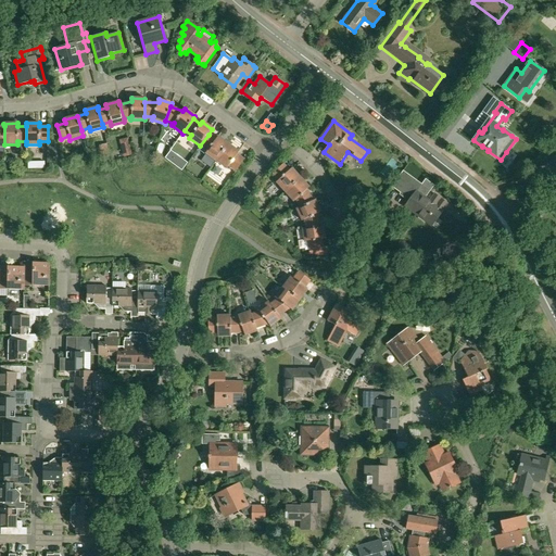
[(205,154),(216,162),(228,144),(217,137),(216,139),(209,135),(200,146),(207,151),(205,154)]
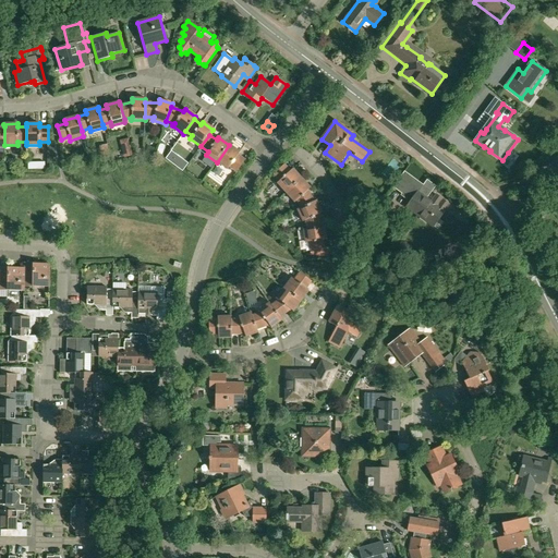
[(160,143),(157,153),(162,155),(166,145),(160,143)]
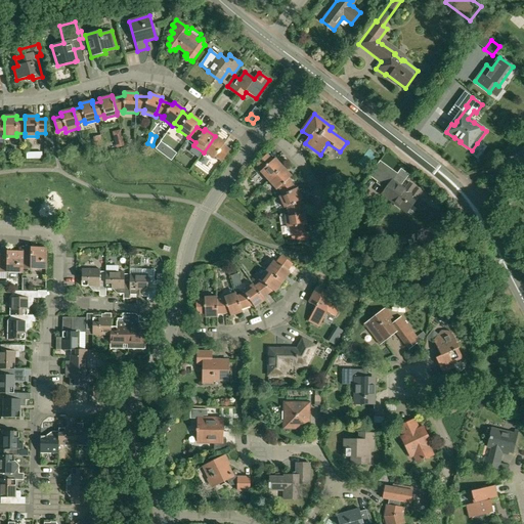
[(215,136),(204,153),(213,160),(215,158),(221,162),(229,151),(223,146),(225,143),(215,136)]
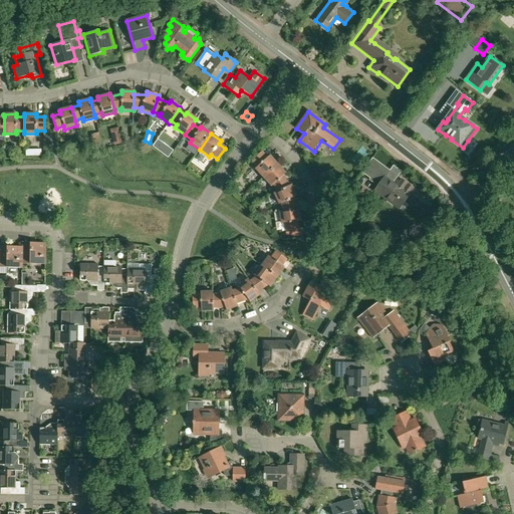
[(170,148),(164,155),(168,158),(174,151),(173,150),(173,151),(170,148)]
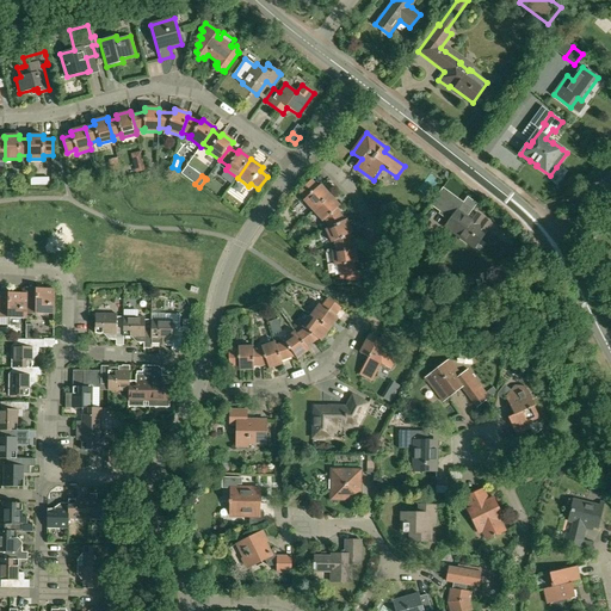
[(303,201),(313,211),(331,196),(321,185),(318,187),(310,180),(300,191),(306,198),(303,201)]
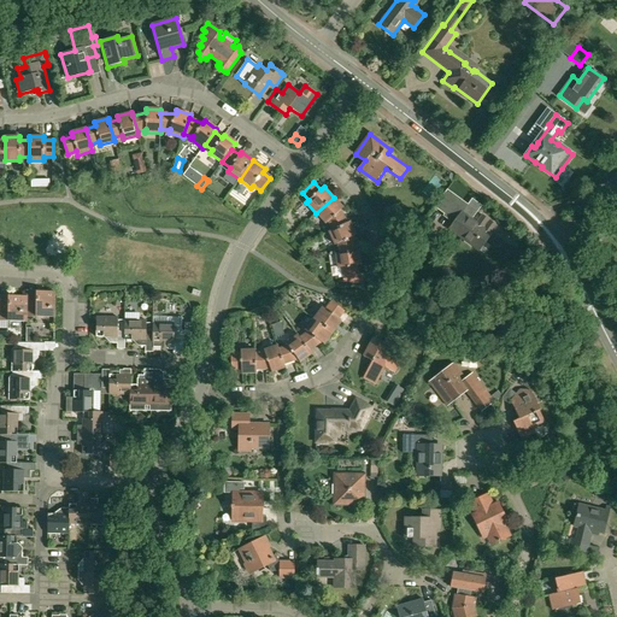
[(479,251),(492,233),(497,225),(485,217),(480,224),(472,219),(482,206),(472,199),(468,205),(447,189),(435,205),(456,221),(450,229),(479,251)]
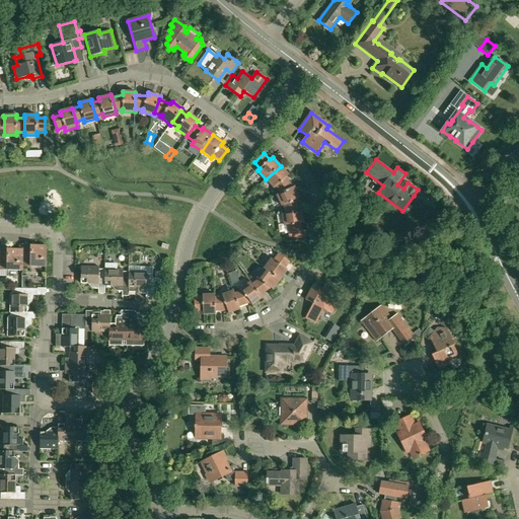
[(288,174),(281,166),(266,179),(274,189),(276,187),(279,194),(292,188),(286,176),(288,174)]
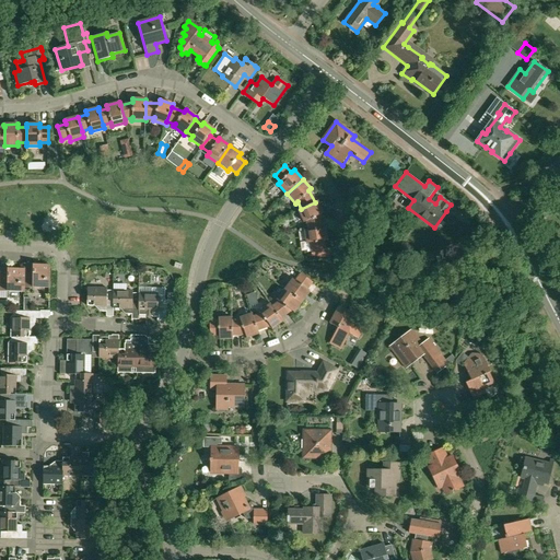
[(306,221),(307,230),(322,229),(321,214),(324,213),(317,201),(315,202),(301,209),(299,210),(304,222),(306,221)]
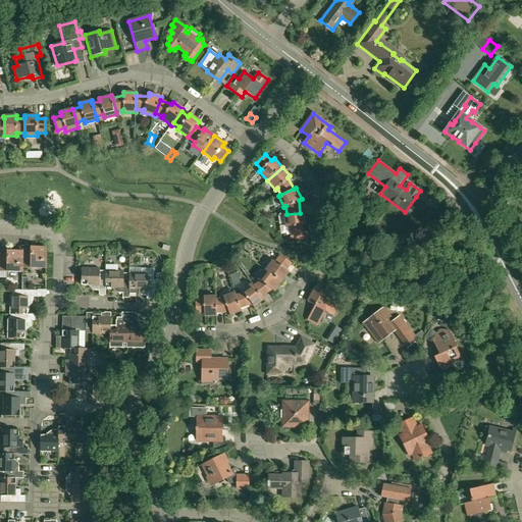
[(304,212),(300,213),(286,214),(284,214),(286,227),(289,226),(291,235),(304,232),(302,224),(306,224),(304,212)]
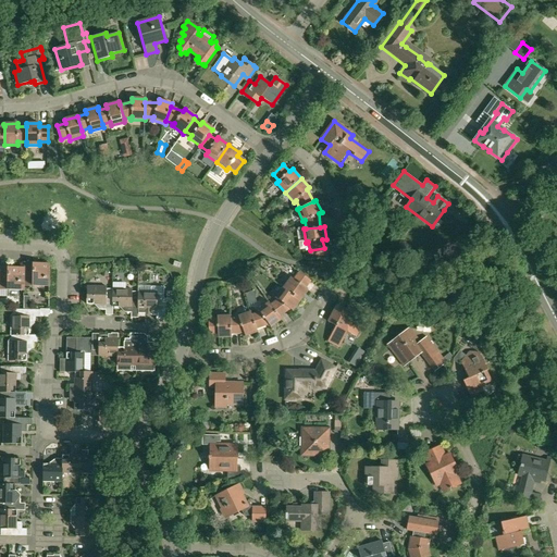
[(24,275),(24,286),(49,287),(50,263),(33,263),(33,275),(24,275)]
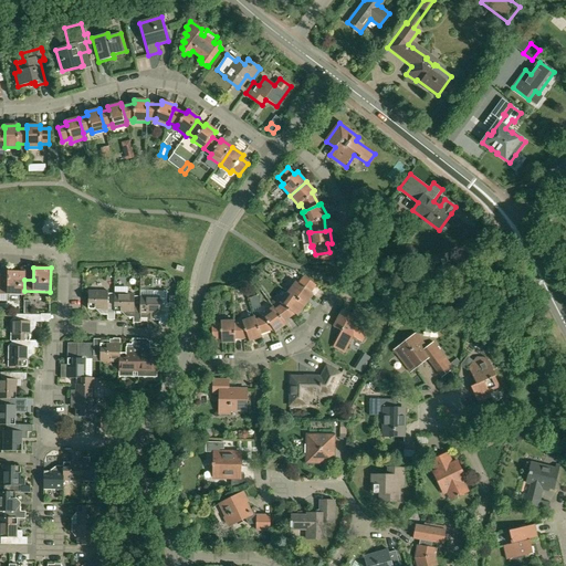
[(24,280),(25,272),(7,272),(7,284),(0,283),(0,295),(24,296),(24,291),(24,280)]
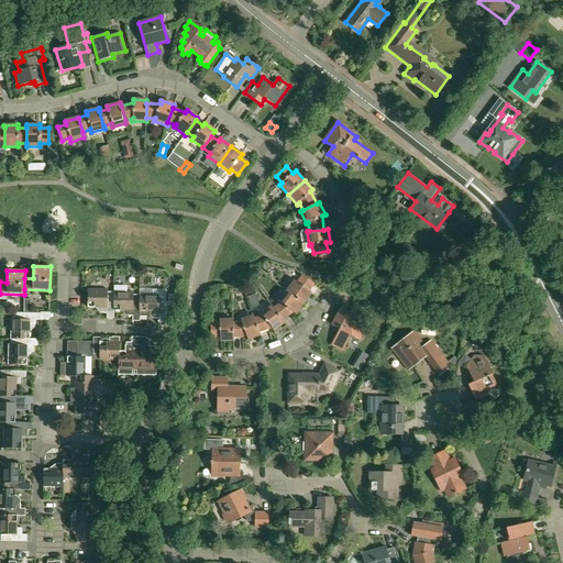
[(315,284),(301,275),(296,282),(294,280),(286,291),(304,304),(311,293),(309,291),(315,284)]
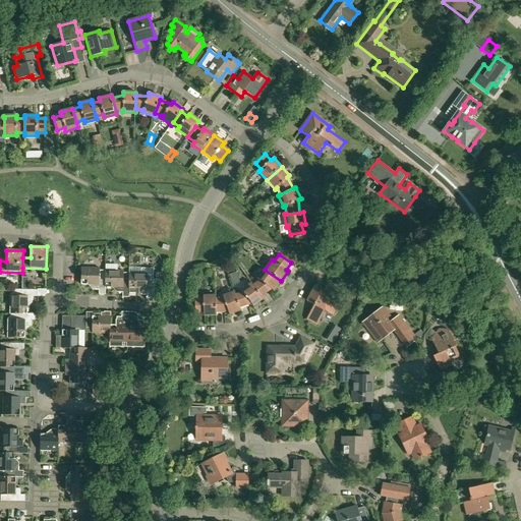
[(106,295),(106,287),(105,287),(106,271),(100,271),(100,269),(81,268),(81,285),(93,285),(93,290),(99,290),(99,295),(106,295)]
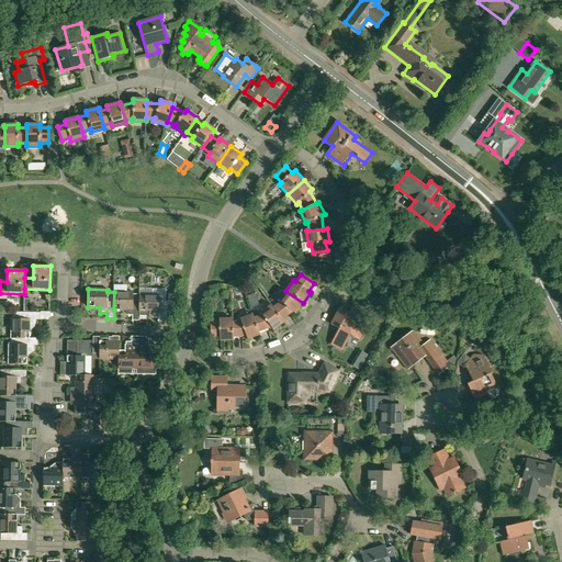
[(139,294),(139,313),(139,318),(146,318),(146,315),(152,316),(152,318),(158,318),(158,324),(165,324),(165,316),(166,301),(166,289),(155,289),(153,290),(153,294),(139,294)]
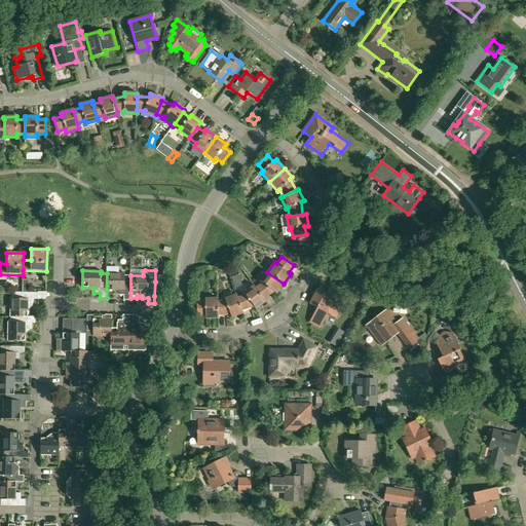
[(263,284),(256,289),(264,299),(273,292),(276,293),(284,284),(267,272),(260,282),(263,284)]
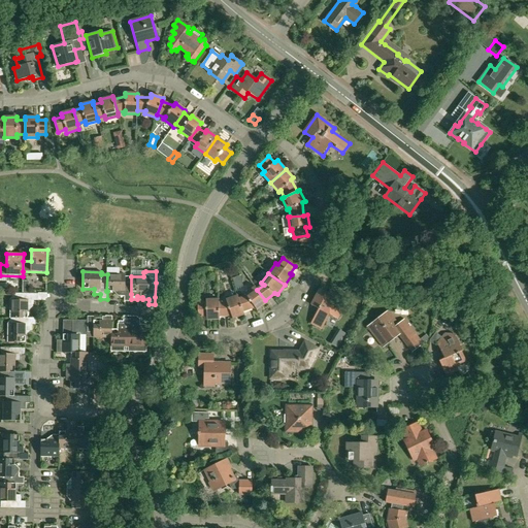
[(125,274),(107,274),(106,291),(107,291),(119,291),(118,296),(124,296),(124,301),(131,301),(131,299),(131,294),(131,276),(125,276),(125,274)]
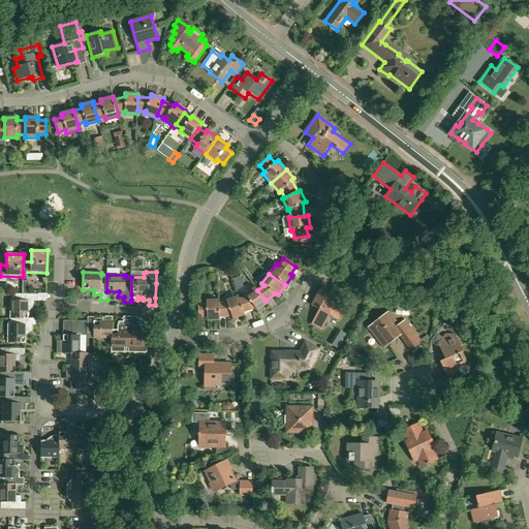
[(268,304),(266,301),(257,290),(255,287),(245,294),(247,297),(239,300),(244,313),(255,309),(257,311),(268,304)]
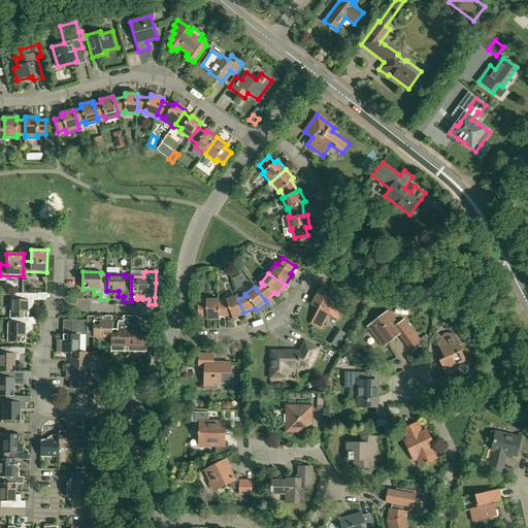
[(319,308),(317,314),(310,323),(322,329),(329,315),(337,319),(342,310),(329,304),(333,296),(320,289),(311,305),(319,308)]
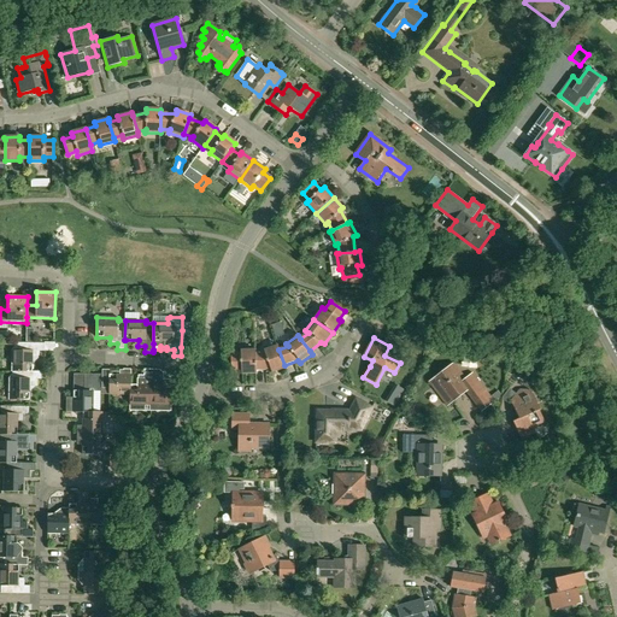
[(13,351),(12,371),(33,372),(33,371),(33,358),(39,359),(39,352),(45,352),(45,344),(16,344),(16,351),(13,351)]
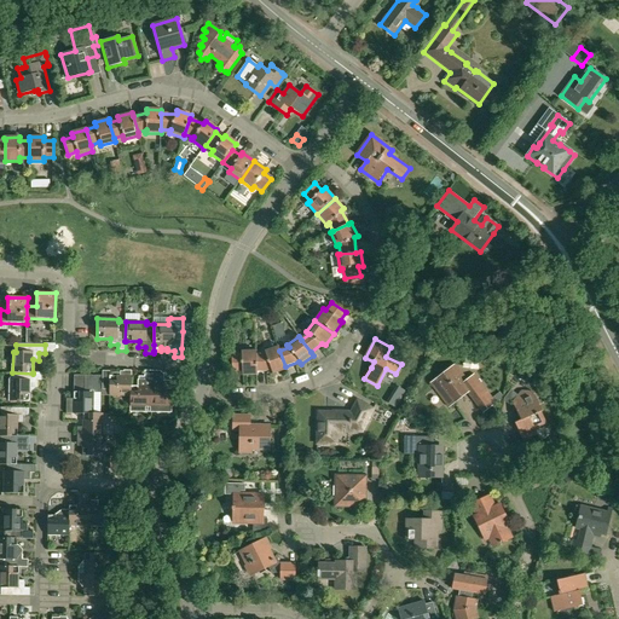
[(266,356),(256,356),(256,371),(258,371),(271,371),(272,375),(287,370),(285,366),(279,351),(278,347),(265,352),(266,356)]
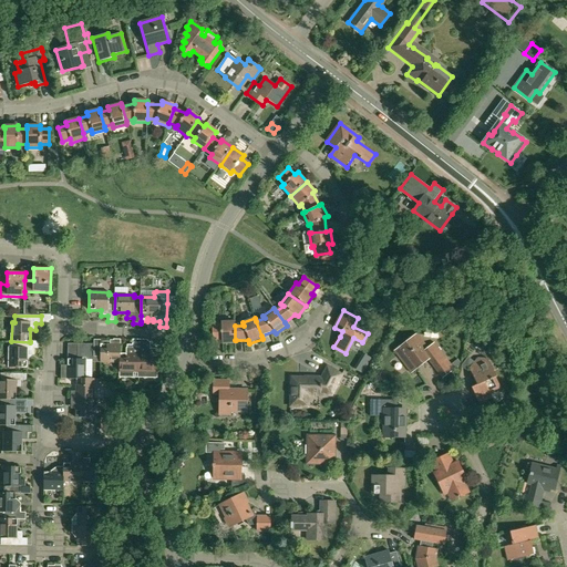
[(222,326),(213,326),(213,341),(222,341),(223,344),(236,343),(236,340),(235,340),(235,326),(235,322),(222,322),(222,326)]
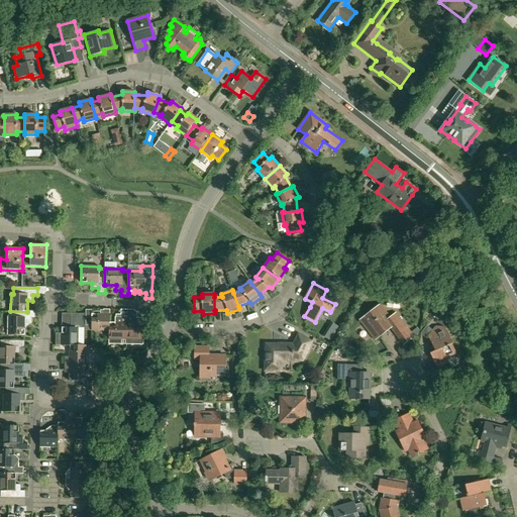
[(416,327),(409,332),(395,313),(390,318),(380,305),(360,320),(375,339),(390,328),(402,344),(419,331),(416,327)]
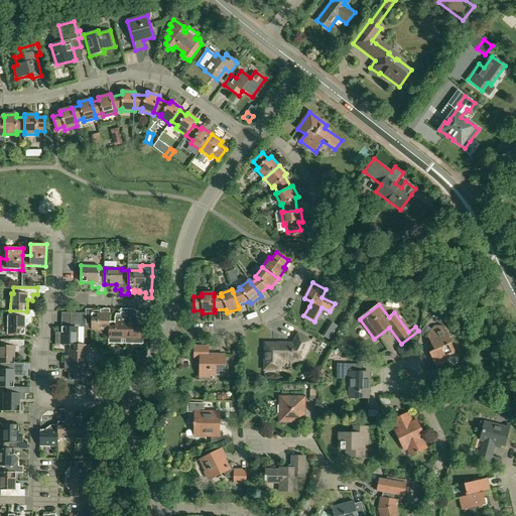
[(103,313),(91,313),(91,318),(86,318),(86,325),(91,325),(91,330),(109,331),(109,321),(110,321),(110,309),(103,308),(103,313)]
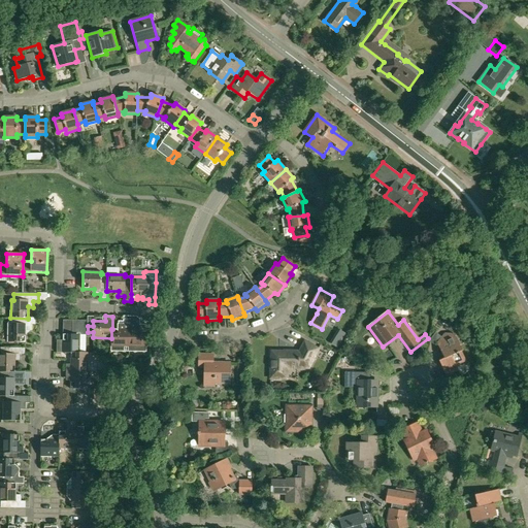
[(35,318),(28,318),(28,319),(10,318),(10,324),(8,324),(8,342),(25,342),(26,331),(30,331),(31,325),(35,325),(35,318)]
